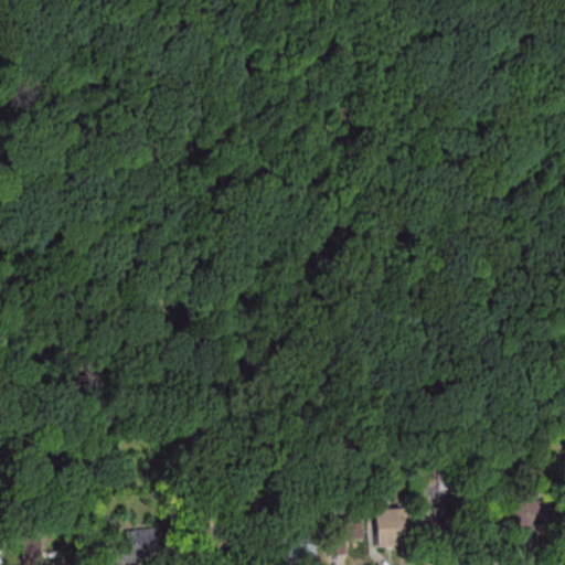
[(511,498),(511,531),(557,531),(557,498),(511,498)]
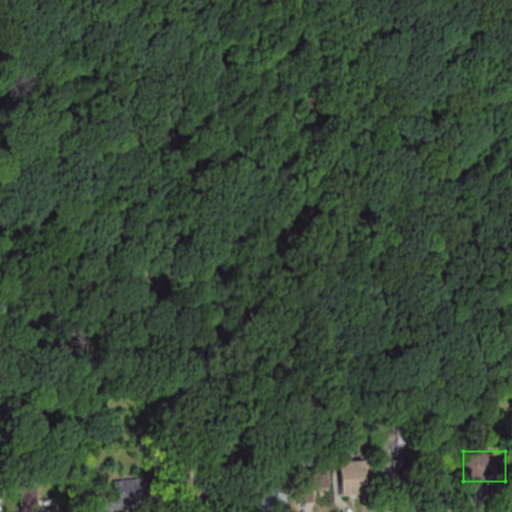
[(382,493),(409,493),(409,458),(382,458),(382,493)]
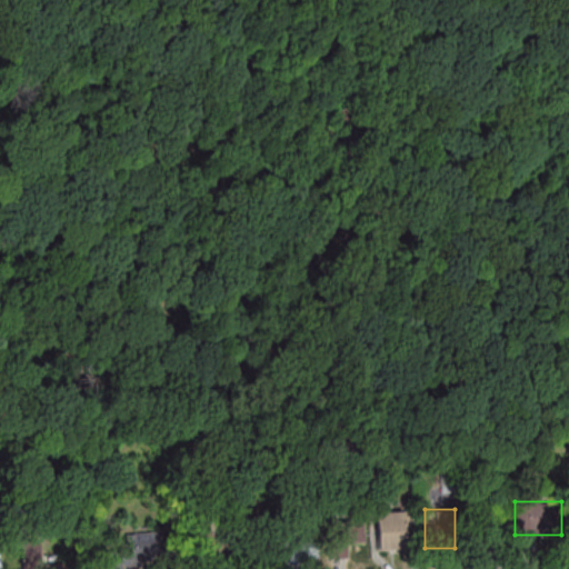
[(406,511),(378,511),(378,548),(406,548),(406,511)]
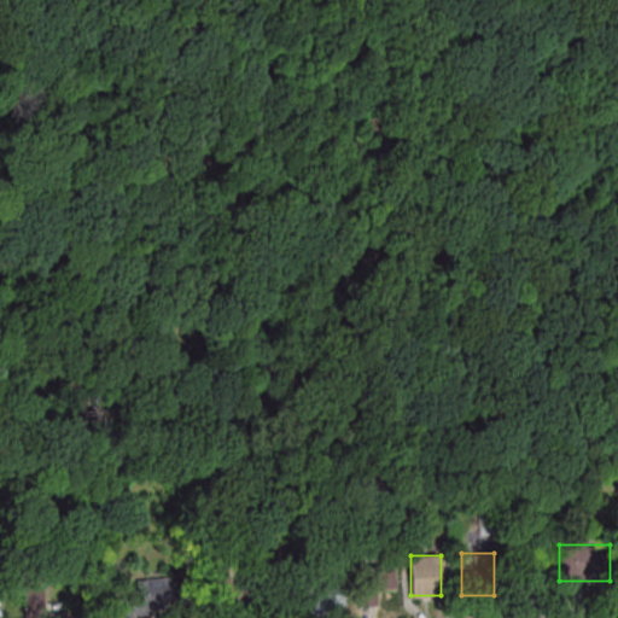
[(368,565),(369,578),(357,579),(361,607),(380,605),(379,590),(396,589),(392,563),(368,565)]
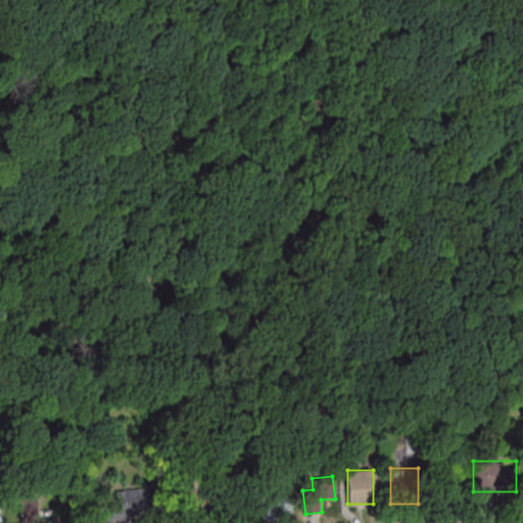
[(151,484),(95,488),(97,522),(101,522),(154,519),(151,484)]
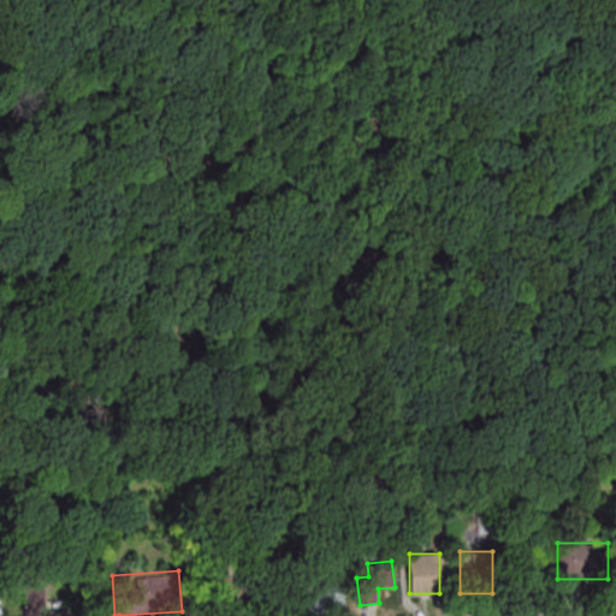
[(45,580),(47,615),(90,615),(88,576),(45,580)]
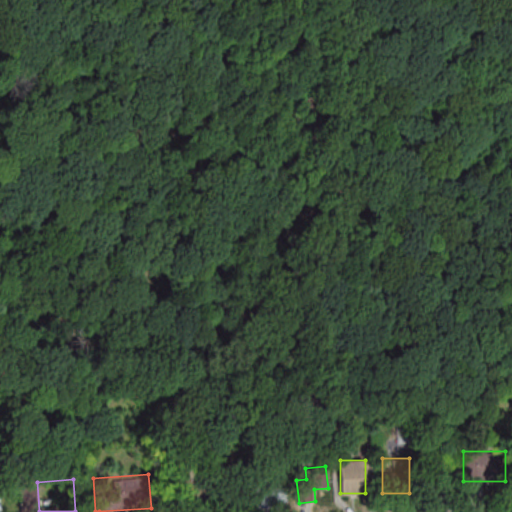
[(286,483),(255,483),(255,503),(286,503),(286,483)]
